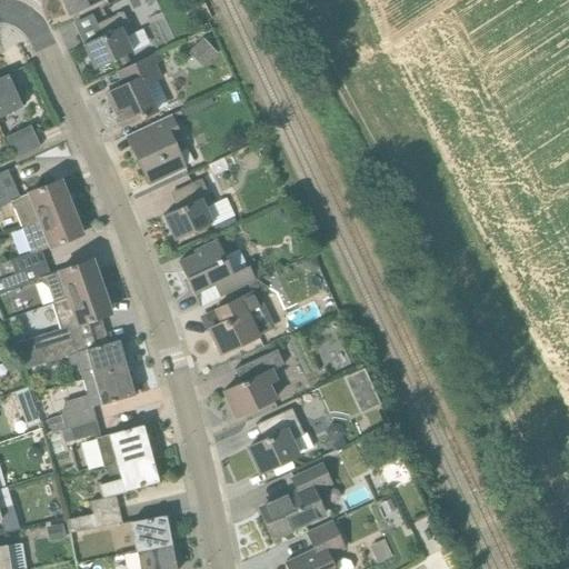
[(61,0),(69,16),(101,0),(61,0)]
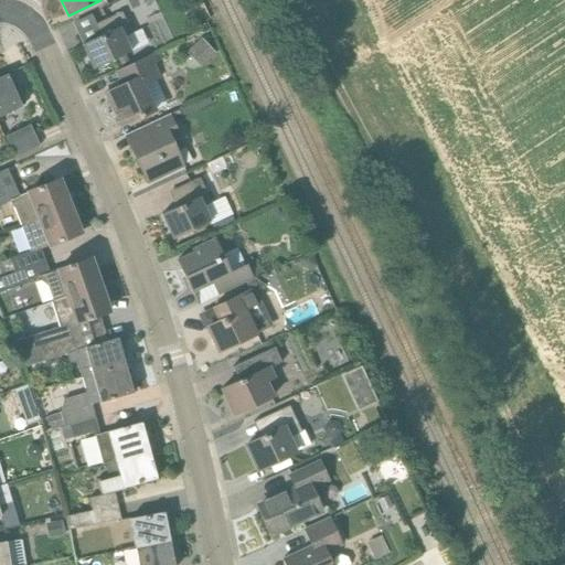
[(93,70),(130,52),(124,38),(132,34),(121,12),(95,24),(100,36),(82,45),(93,70)]
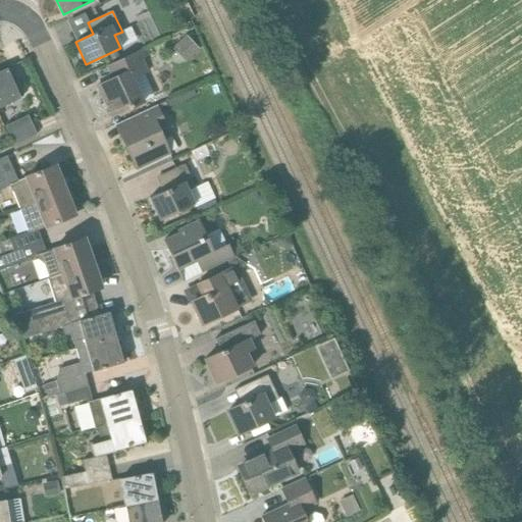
[(186,36),(171,49),(186,63),(200,49),(186,36)]
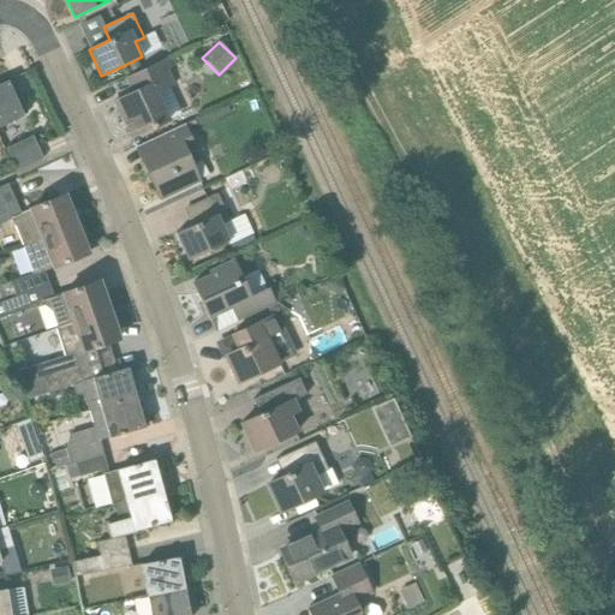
[(131,138),(167,121),(156,95),(173,87),(161,61),(126,78),(133,93),(114,102),(131,138)]
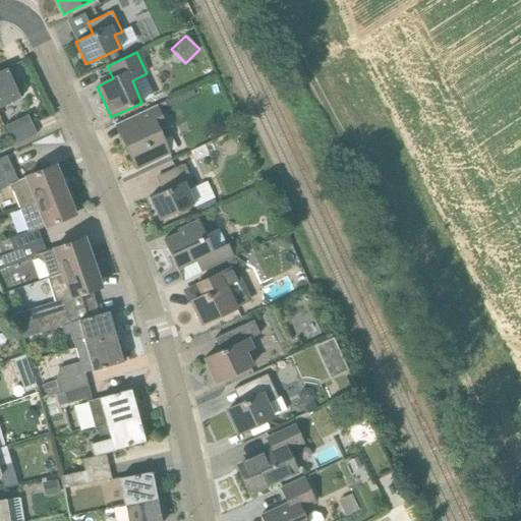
[(0,71),(0,107),(20,99),(6,69),(0,71)]
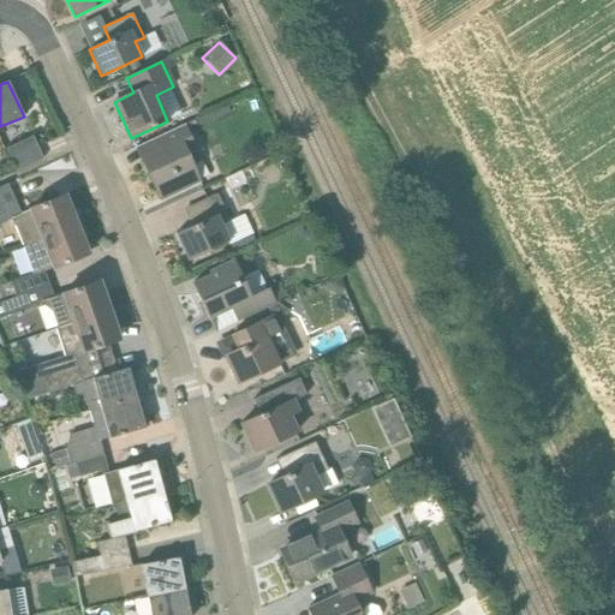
[(160,199),(199,181),(186,153),(193,149),(183,125),(154,139),(160,153),(147,159),(151,172),(148,173),(160,199)]
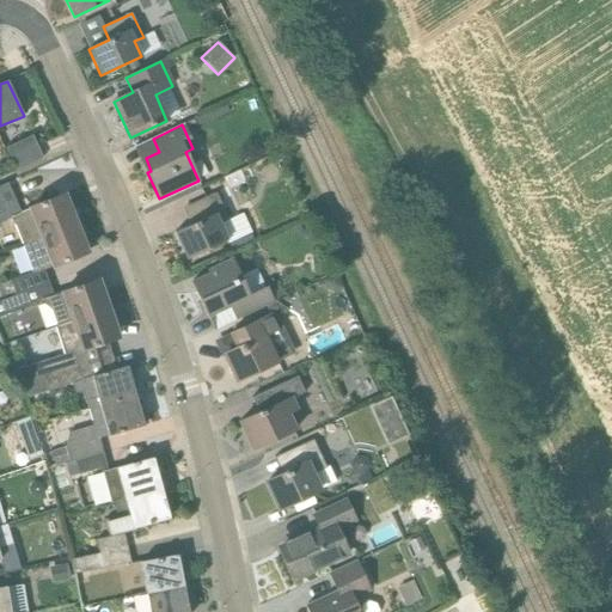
[(11,158),(37,146),(32,136),(6,148),(11,158)]
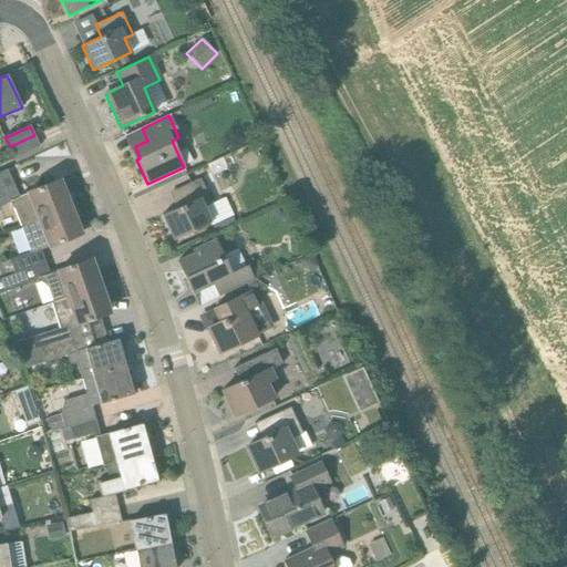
[(16,158),(20,156),(40,147),(34,135),(10,146),(16,158)]
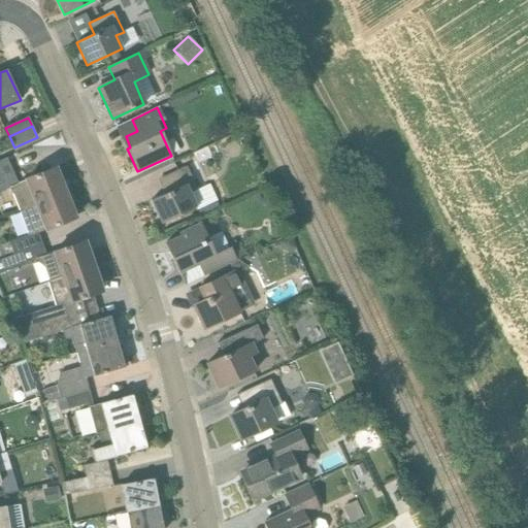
[(195,154),(199,163),(211,158),(207,149),(195,154)]
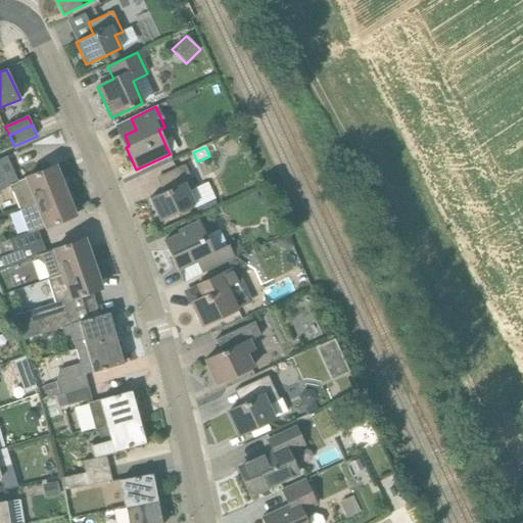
[(17,182),(12,171),(6,156),(0,158),(0,190),(8,187),(11,193),(12,192),(18,209),(64,191),(55,167),(17,182)]
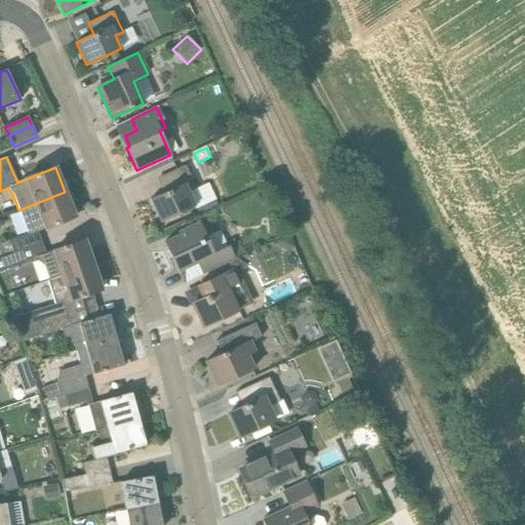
[(161,223),(195,206),(189,193),(196,190),(185,165),(161,176),(167,192),(150,200),(161,223)]
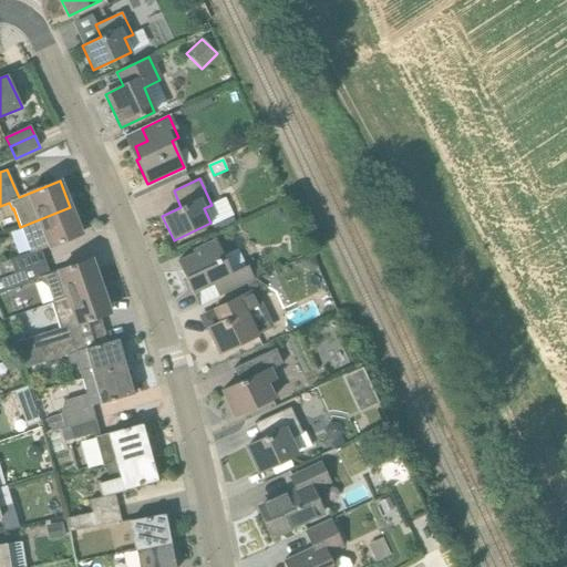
[(41,250),(49,247),(81,234),(70,207),(20,227),(30,253),(9,260),(14,272),(14,274),(45,261),(41,250)]
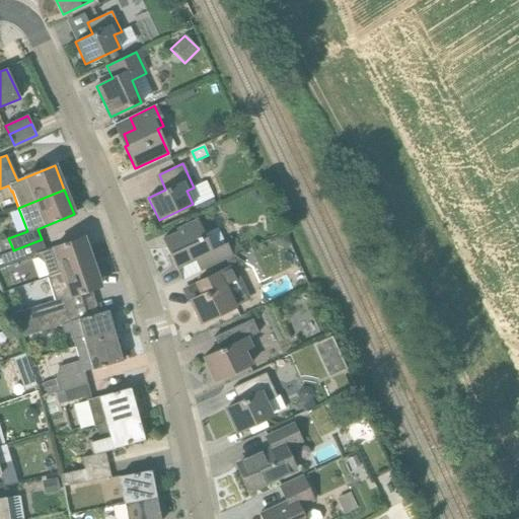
[(215,203),(212,197),(194,206),(197,212),(215,203)]
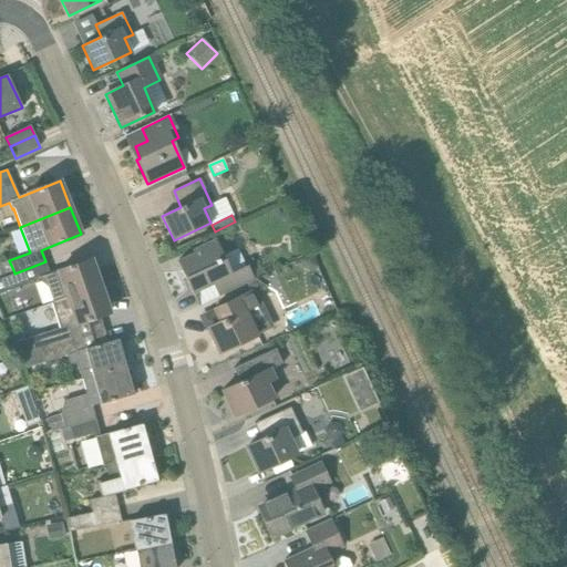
[(247,285),(255,280),(248,266),(232,274),(216,240),(192,251),(194,255),(177,261),(192,294),(213,285),(218,297),(247,285)]
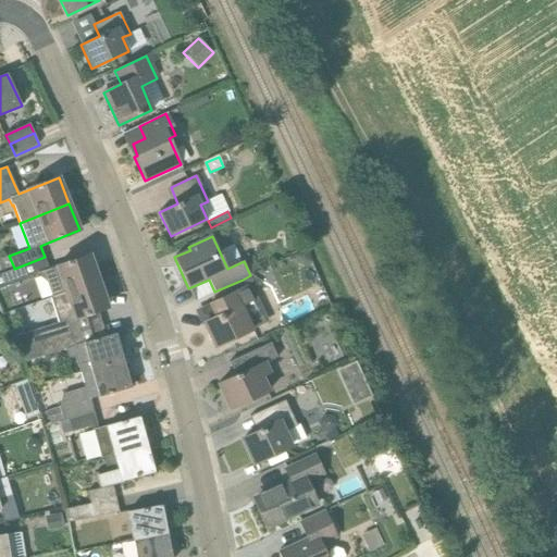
[(300,248),(299,236),(284,237),(285,249),(300,248)]
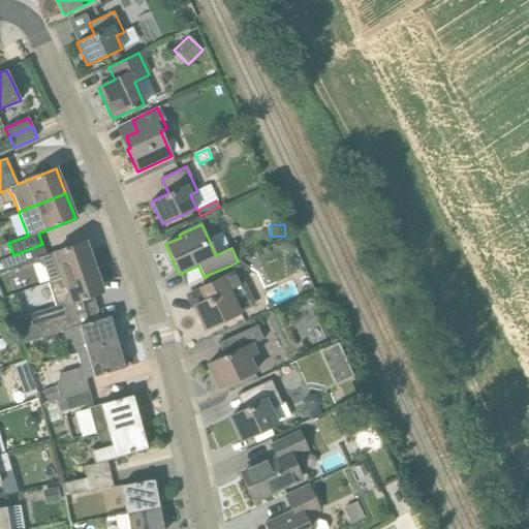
[(48,283),(93,267),(85,242),(47,255),(42,244),(13,255),(18,268),(37,260),(38,263),(43,268),(49,282),(48,283)]
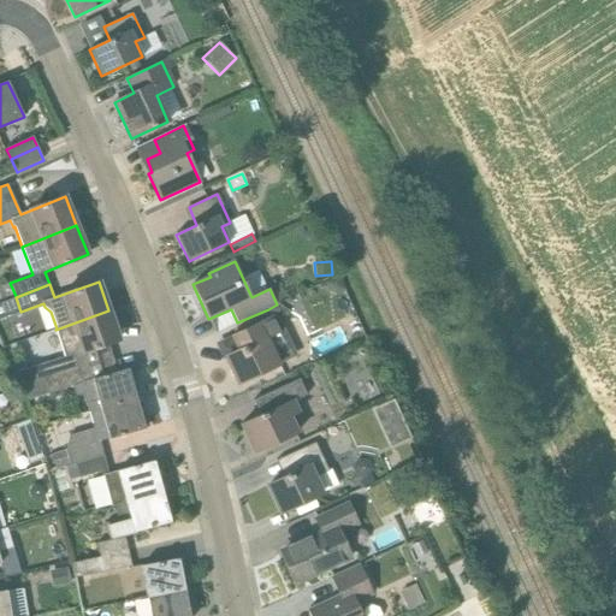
[(0,301),(16,296),(10,283),(3,285),(0,286),(0,301)]
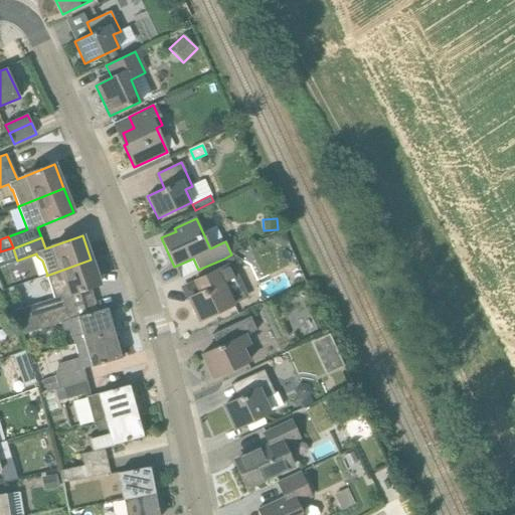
[(248,297),(233,266),(241,262),(237,251),(231,254),(224,259),(227,266),(193,282),(193,283),(201,279),(206,290),(188,299),(199,321),(248,297)]
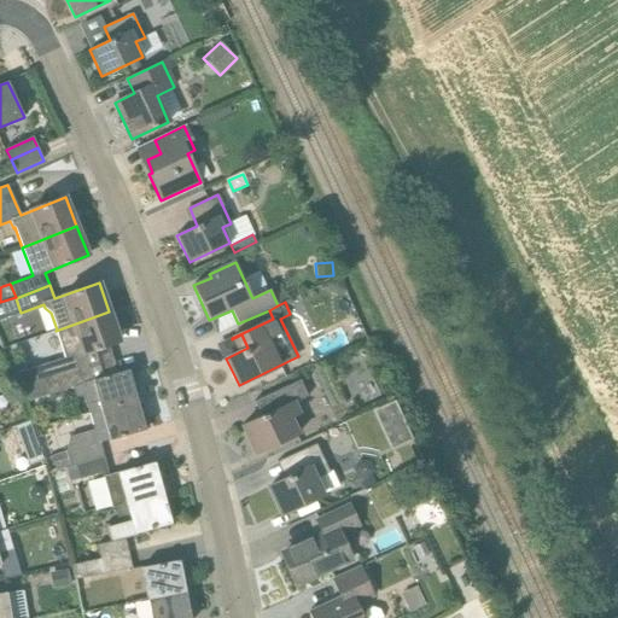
[(88,367),(83,354),(120,342),(109,312),(56,331),(65,359),(12,374),(17,390),(45,382),(88,367)]
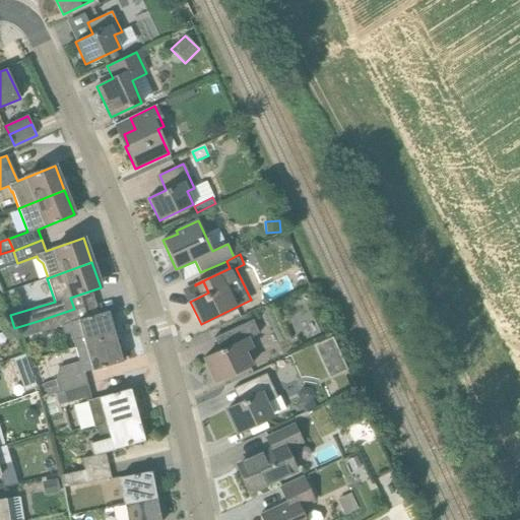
[(108,312),(77,320),(74,309),(38,321),(42,332),(61,326),(63,335),(70,333),(74,348),(75,347),(75,349),(115,337),(108,312)]
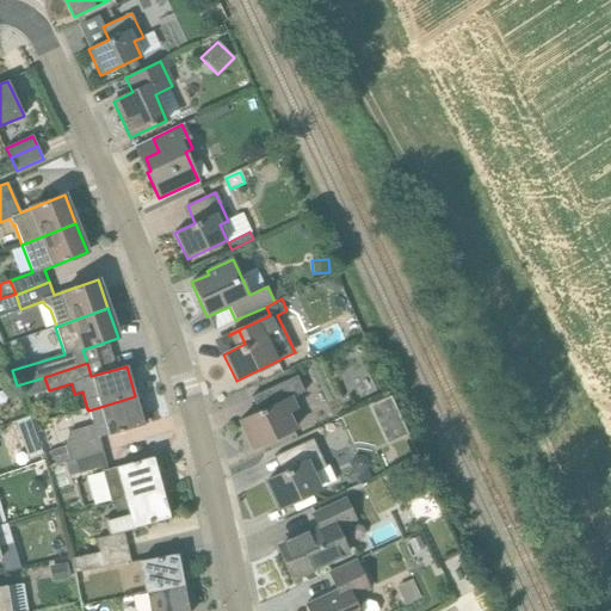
[(252,450),(295,430),(288,414),(296,409),(291,399),(304,393),(297,376),(251,397),(252,399),(260,395),(264,403),(258,406),(260,412),(239,421),(252,450)]
